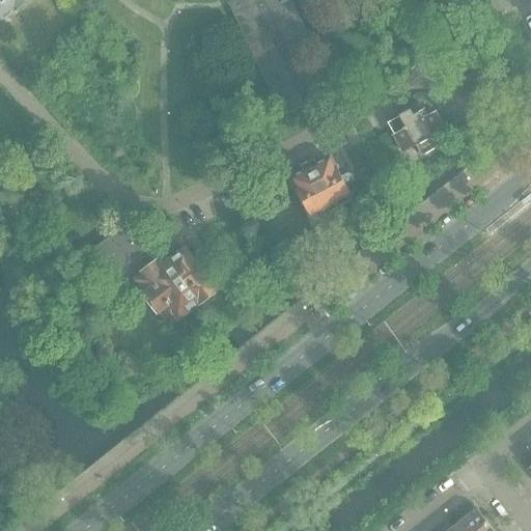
[(0,0),(0,20),(16,8),(25,0),(0,0)]
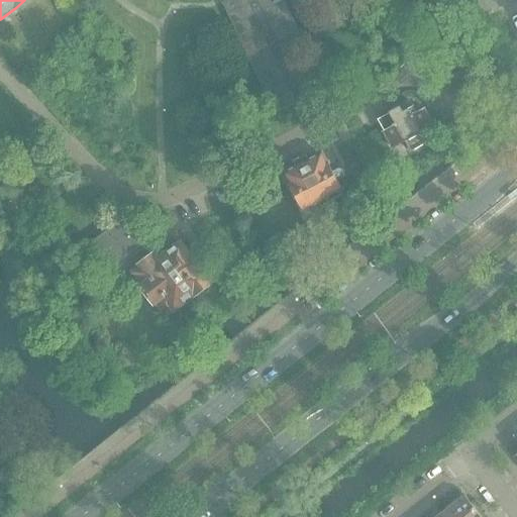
[(226,0),(221,2),(274,112),(325,88),(314,66),(303,71),(293,49),(304,44),(283,0),(273,5),(270,0),(226,0)]
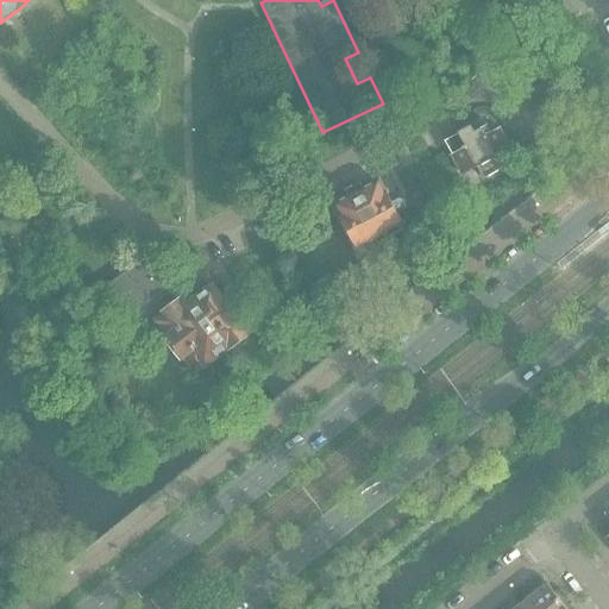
[(496,156),(510,148),(498,127),(490,133),(482,119),(458,132),(458,133),(445,140),(452,154),(451,155),(463,174),(477,165),(484,179),(502,168),(496,156)]
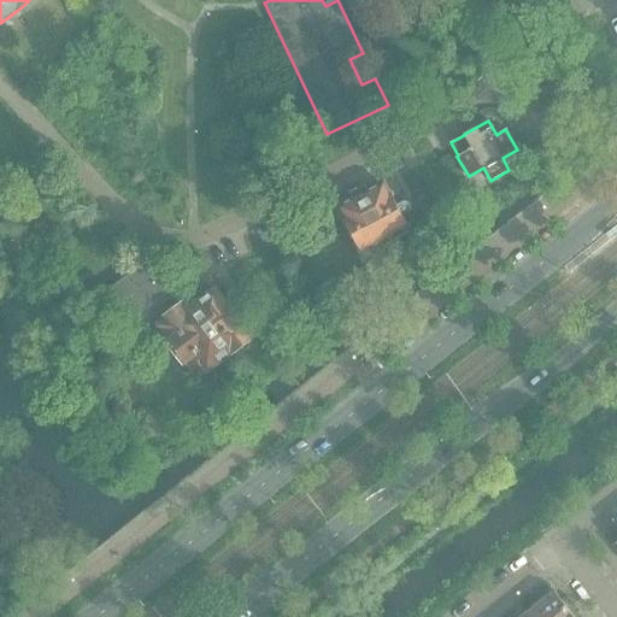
[(409,224),(403,215),(392,194),(391,194),(383,183),(369,192),(365,184),(359,188),(350,192),(353,199),(340,207),(346,218),(345,219),(360,250),(383,238),(388,235),(391,241),(409,231),(405,227),(409,224)]
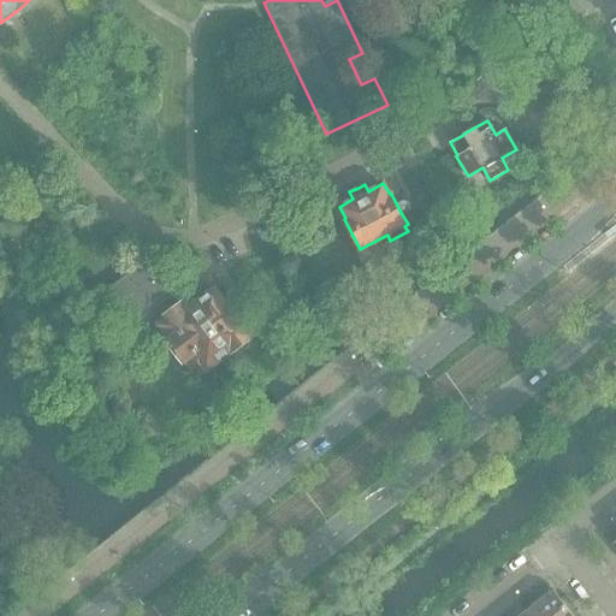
[(237,320),(231,311),(214,290),(199,302),(172,289),(178,284),(176,277),(172,270),(167,264),(161,258),(154,254),(107,290),(108,292),(111,301),(116,308),(130,320),(163,296),(182,306),(158,324),(171,342),(171,347),(172,350),(175,354),(178,356),(183,357),(185,360),(196,375),(249,336),(237,320)]
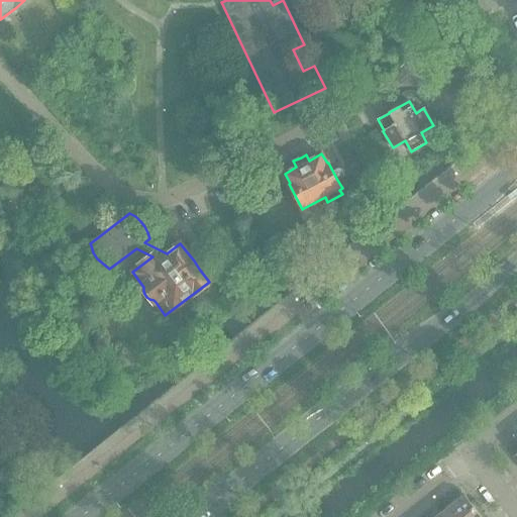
[(482,516),(464,495),(462,497),(460,494),(451,502),(453,504),(444,511),(449,516),(482,516)]
